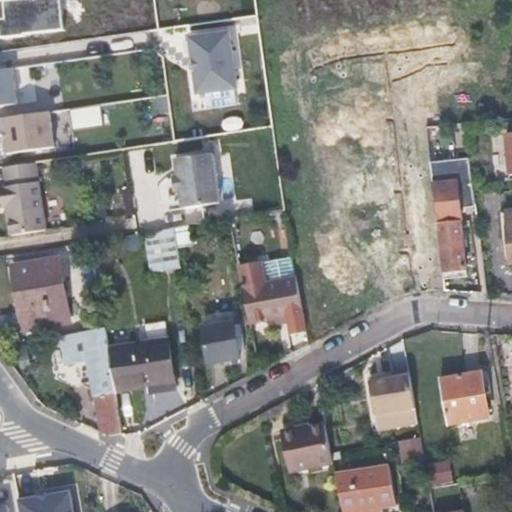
[(62,0),(40,0),(0,4),(0,20),(2,40),(66,33),(62,0)]
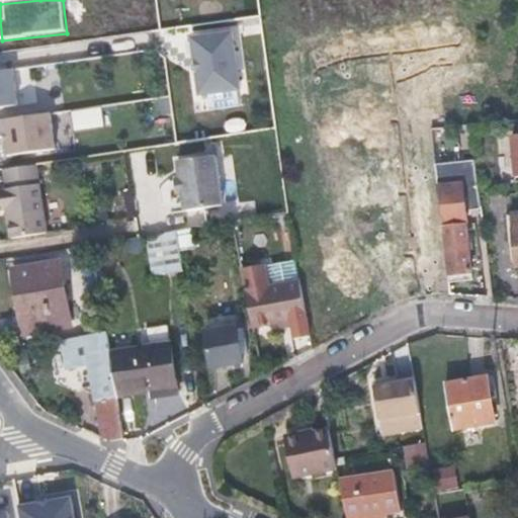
[(236,31),(194,36),(201,96),(243,91),(236,31)]
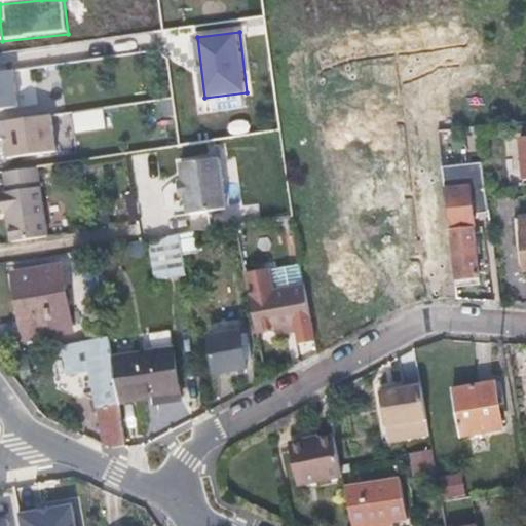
[(7,74),(0,74),(0,112),(13,111),(7,74)]
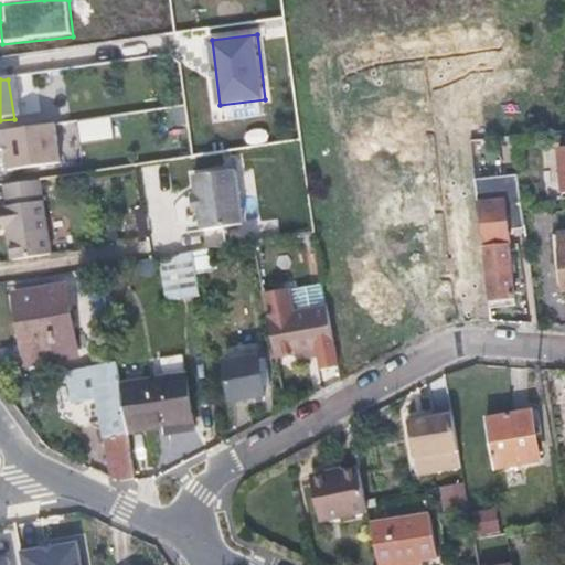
[(54,104),(38,106),(41,124),(56,120),(54,104)]
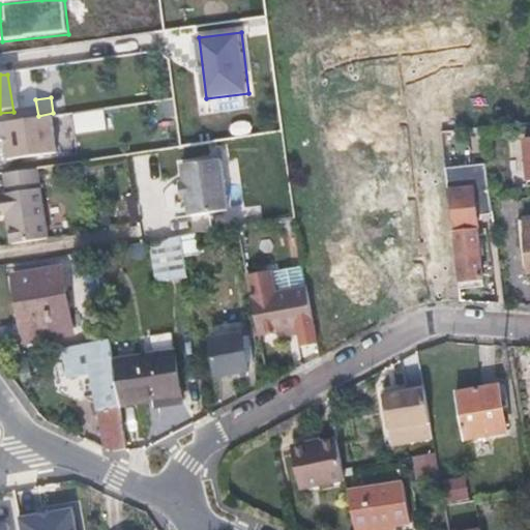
[(18,101),(19,110),(20,118),(38,116),(35,99),(18,101)]
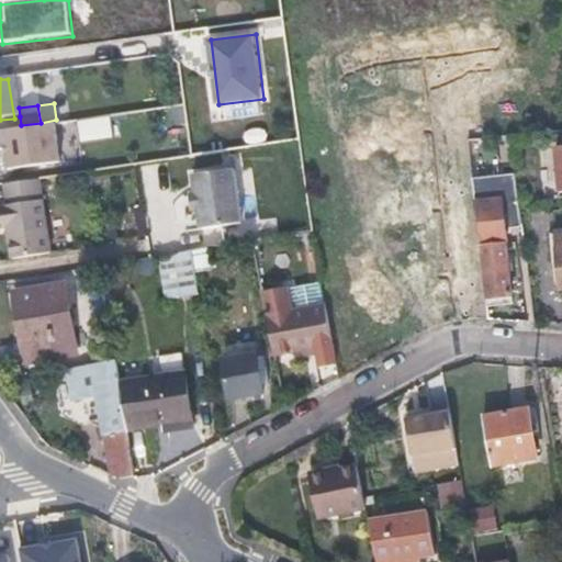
[(78,121),(81,142),(113,137),(110,116),(78,121)]
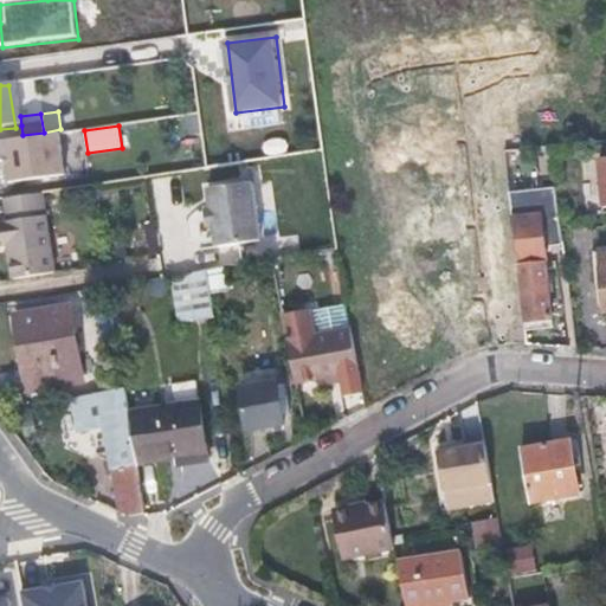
[(5,182),(70,180),(68,135),(4,137),(5,182)]
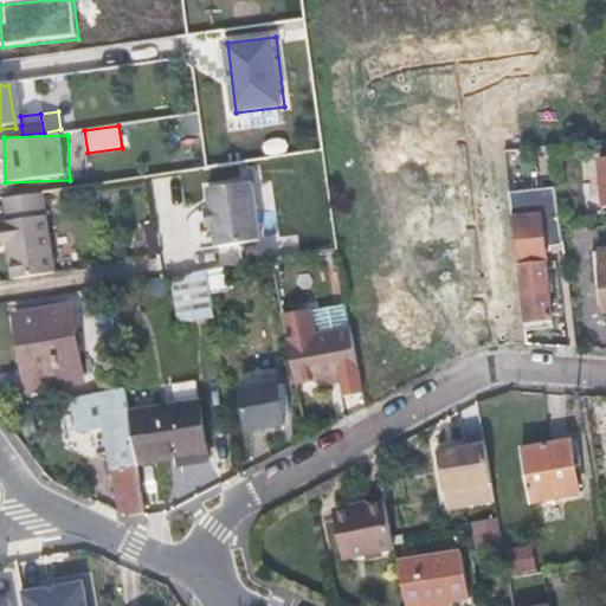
[(262,239),(252,180),(210,187),(219,246),(242,243),(262,239)]
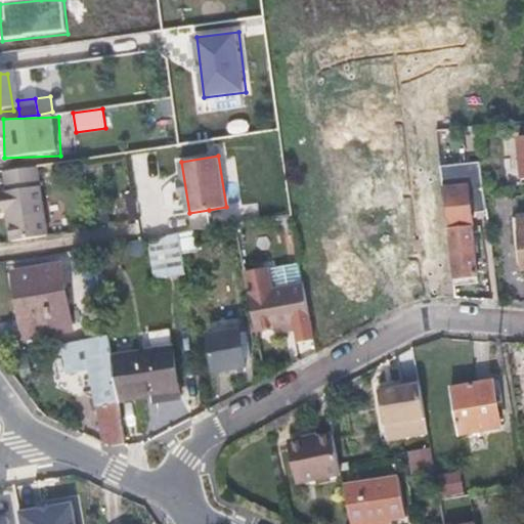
[(51,235),(41,170),(7,175),(10,194),(3,195),(6,216),(9,215),(13,242),(51,235)]
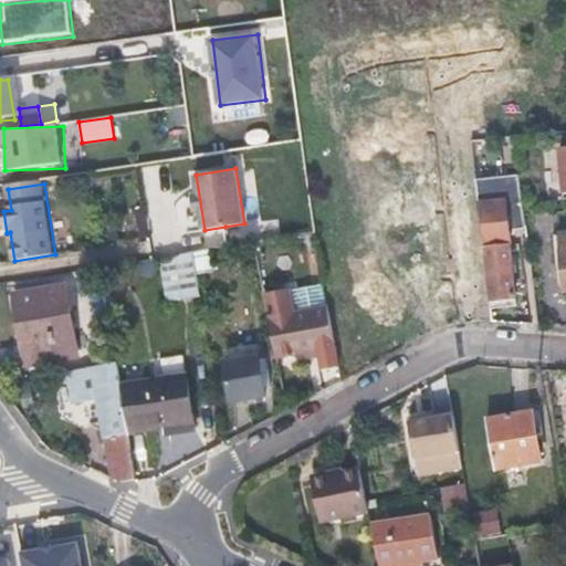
[(489,252),(494,302),(517,299),(510,231),(526,230),(523,199),(479,205),(485,252),(489,252)]
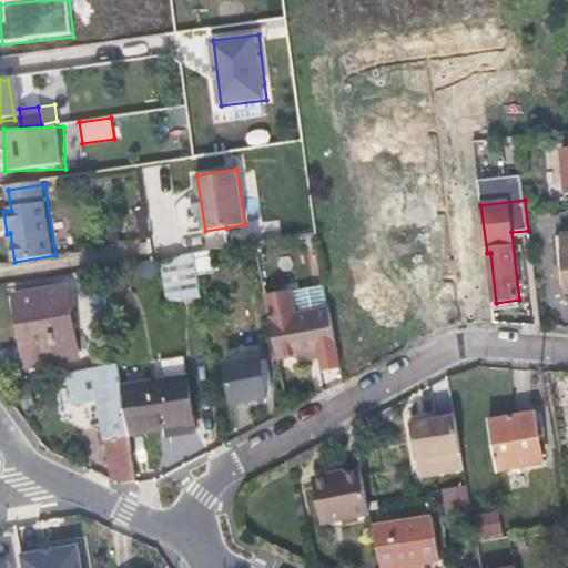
[(245,224),(226,227),(229,245),(282,236),(279,219),(245,224)]
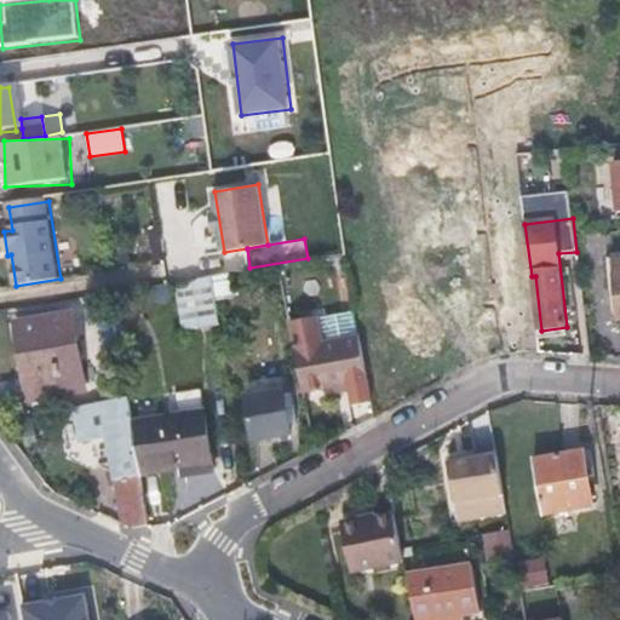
[(222,323),(213,274),(178,280),(185,328),(222,323)]
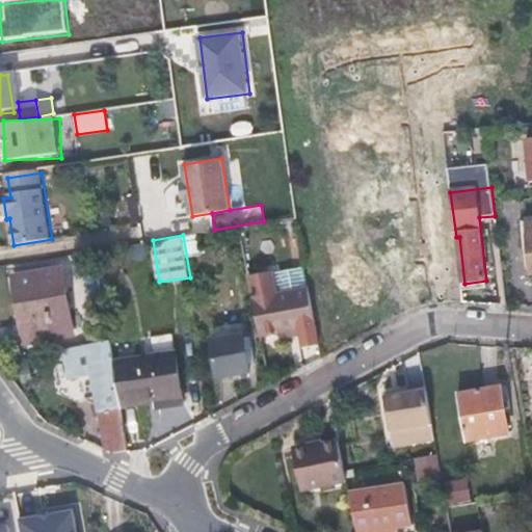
[(16,282),(21,312),(27,343),(75,335),(64,273),(16,282)]
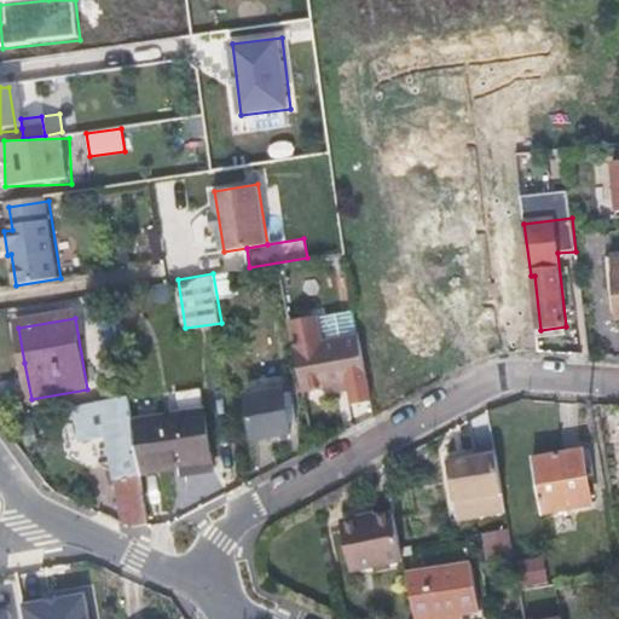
[(358,334),(291,347),(299,394),(334,387),(346,385),(347,389),(368,386),(358,334)]
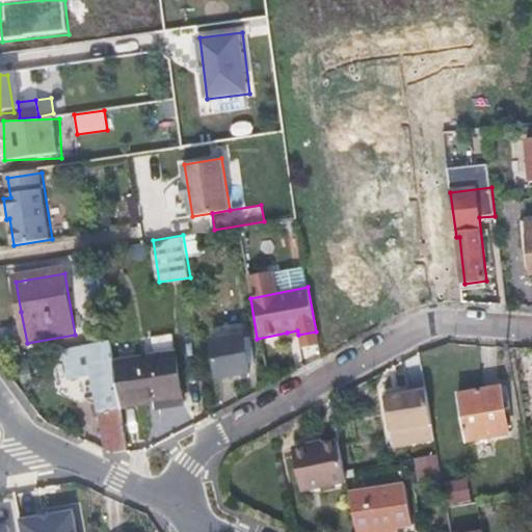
[(214,340),(219,376),(249,371),(248,364),(255,363),(250,336),(244,337),(244,336),(214,340)]
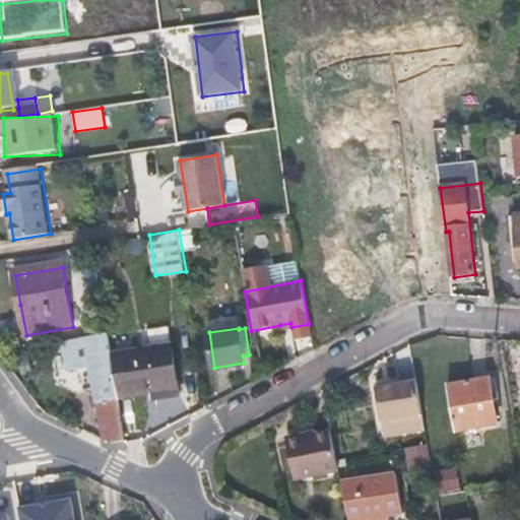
[(109,333),(63,341),(68,371),(90,368),(102,440),(111,444),(124,442),(119,400),(112,355),(109,333)]
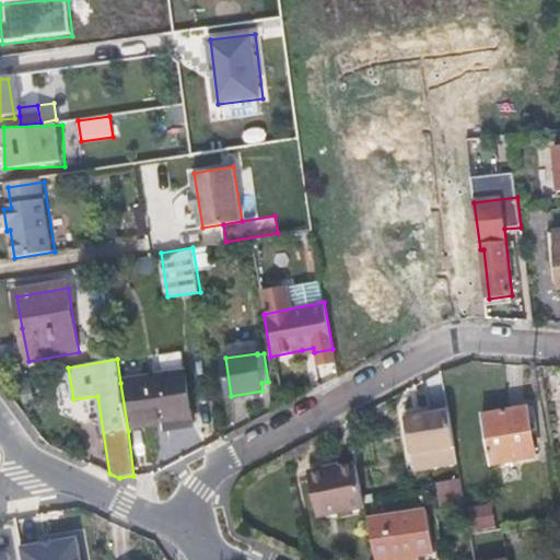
[(185,374),(120,383),(128,431),(164,426),(164,420),(190,415),(185,374)]
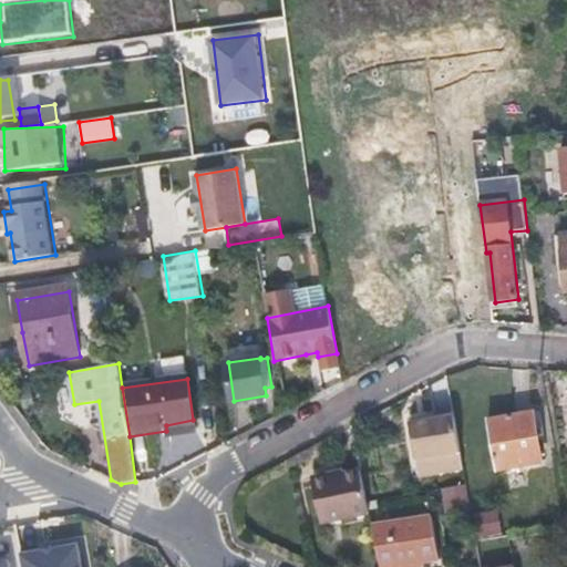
[(497,472),(543,463),(534,414),(488,422),(497,472)]
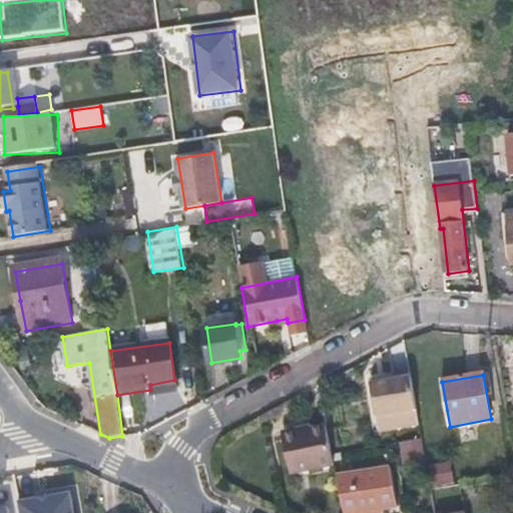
[(377,418),(417,410),(410,378),(371,386),(377,418)]
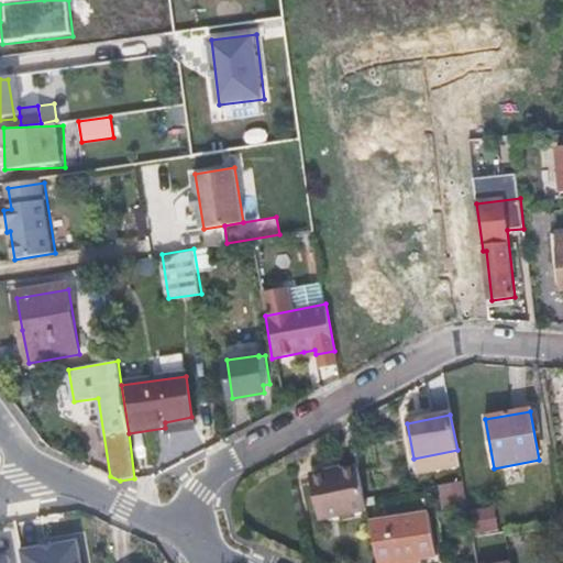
[(363,510),(354,466),(306,476),(315,520),(363,510)]
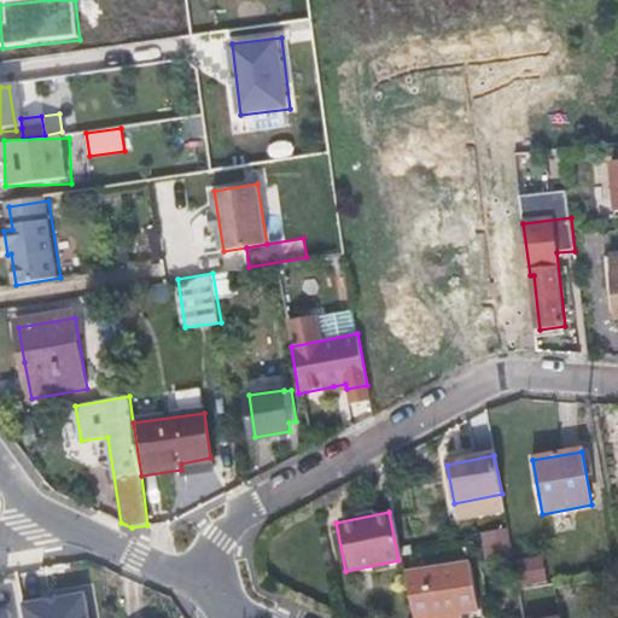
[(483,531),(484,555),(511,554),(509,529),(483,531)]
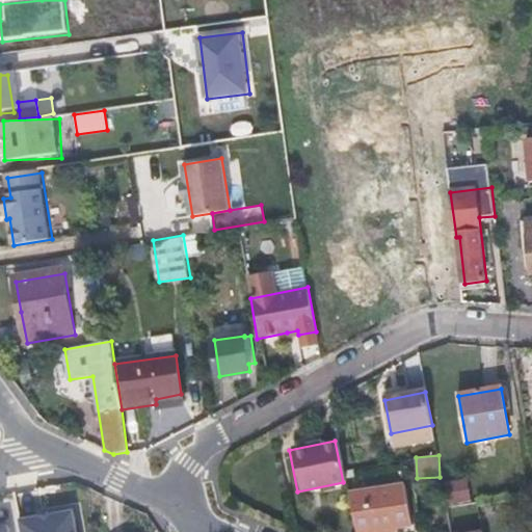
[(468,480),(446,481),(447,504),(470,503),(468,480)]
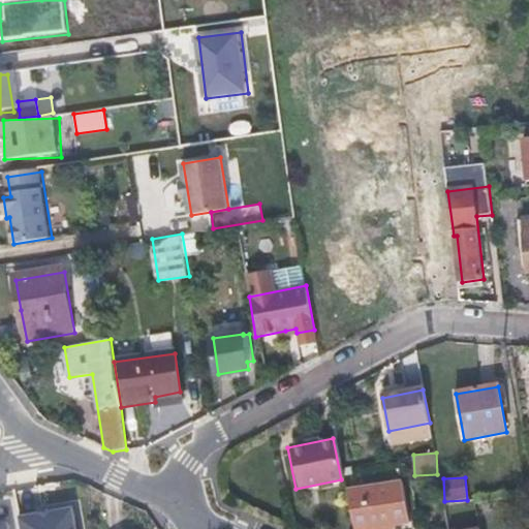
[(412,528),(405,491),(346,502),(351,528),(412,528)]
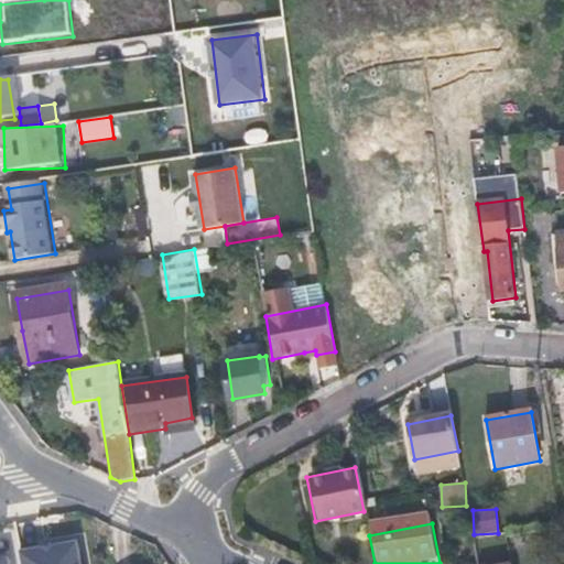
[(87,563),(85,542),(25,550),(26,563),(87,563)]
